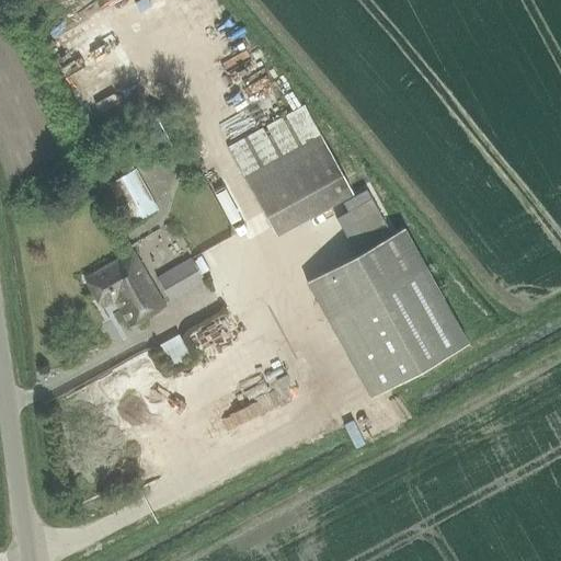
[(302,106),(227,149),(242,179),(320,136),(302,106)]
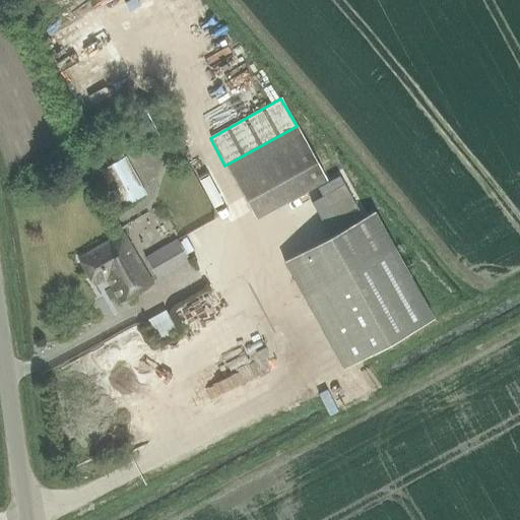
[(297,126),(224,166),(255,219),(326,180),(297,126)]
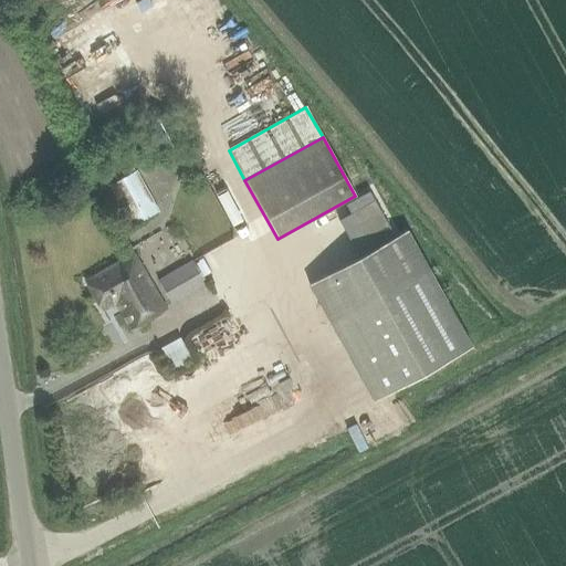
[(124,179),(143,222),(168,211),(149,168),(124,179)]
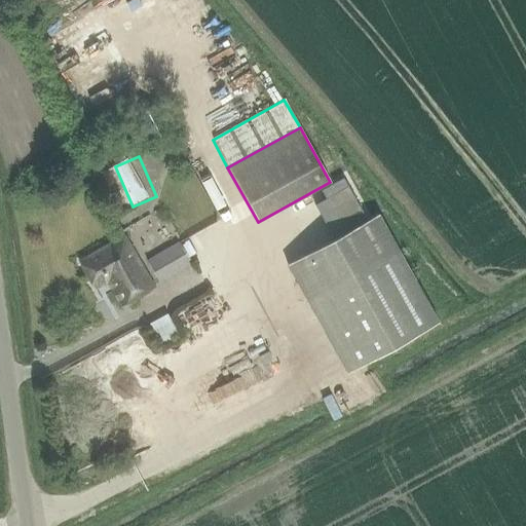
[(324,199),(314,205),(326,226),(359,208),(347,187),(343,179),(320,191),(324,199)]
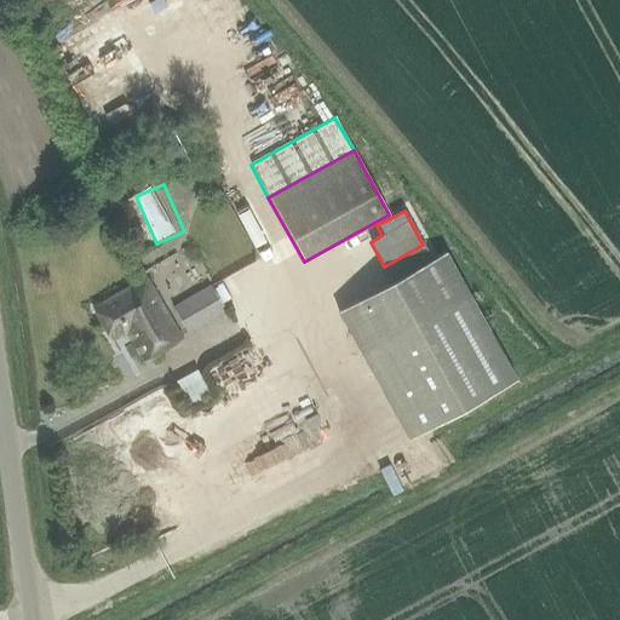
[(342,311),(359,344),(408,432),(510,377),(460,288),(442,256),(342,311)]
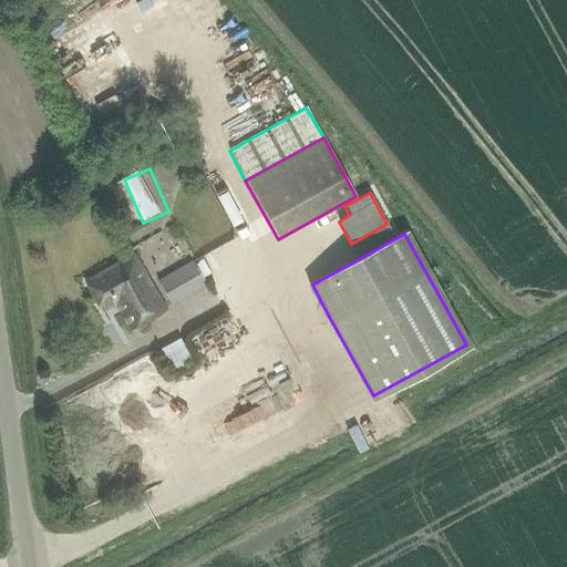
[(132,329),(163,311),(132,258),(85,285),(100,309),(115,300),(132,329)]
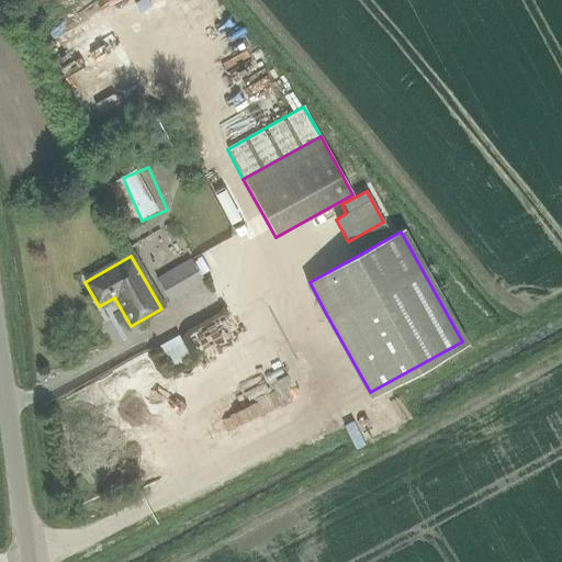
[(190,260),(156,281),(169,304),(203,284),(190,260)]
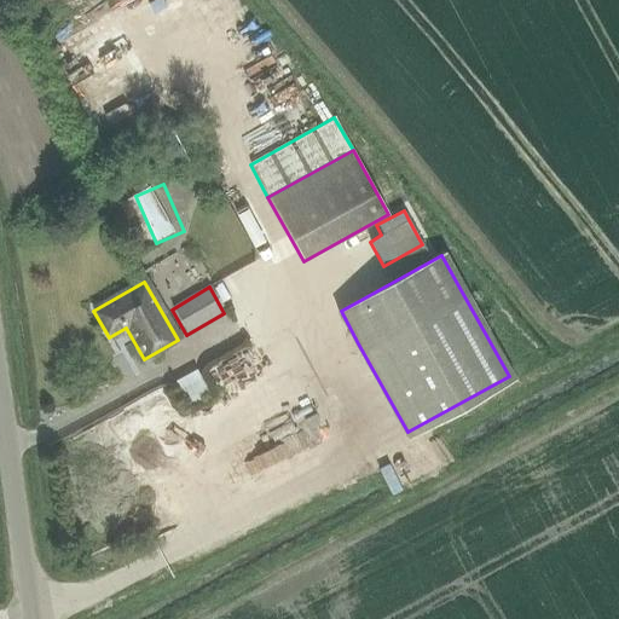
[(202,401),(223,391),(209,365),(189,377),(202,401)]
